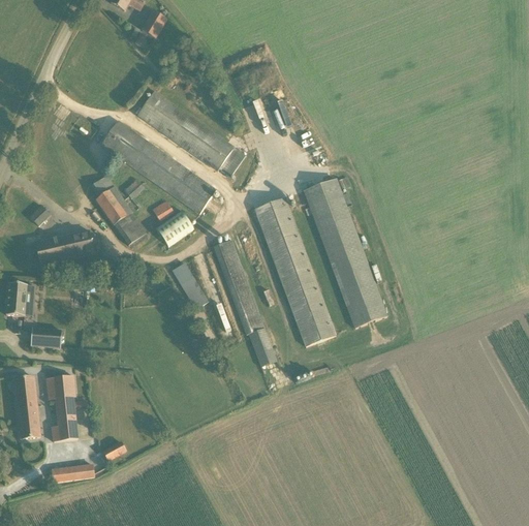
[(112,0),(111,2),(124,10),(129,0),(112,0)]
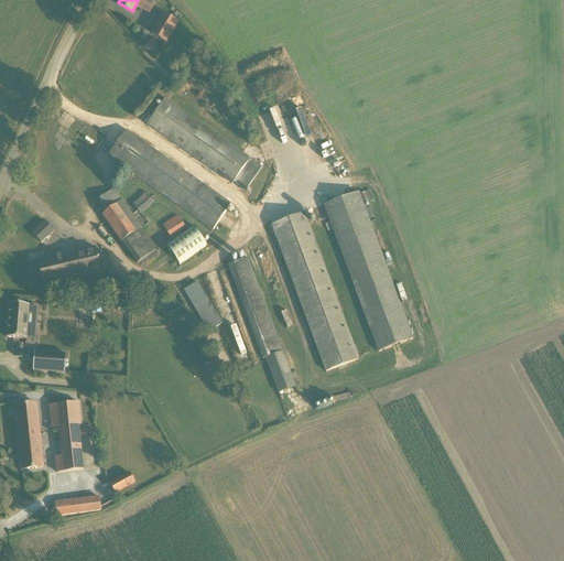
[(166,40),(179,20),(163,11),(151,31),(166,40)]
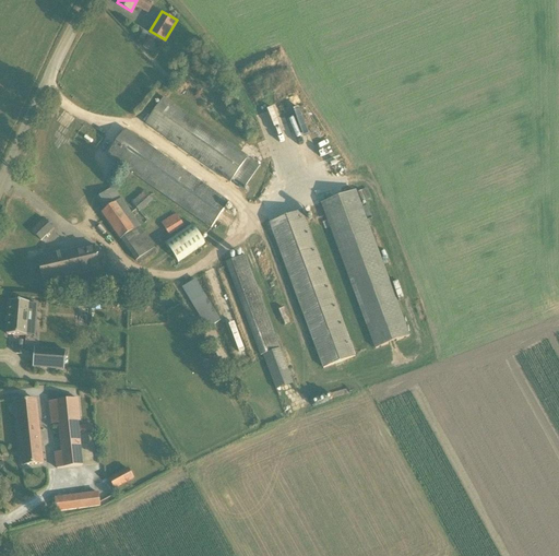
[(260,163),(164,95),(145,120),(229,180),(232,177),(244,186),(260,163)]
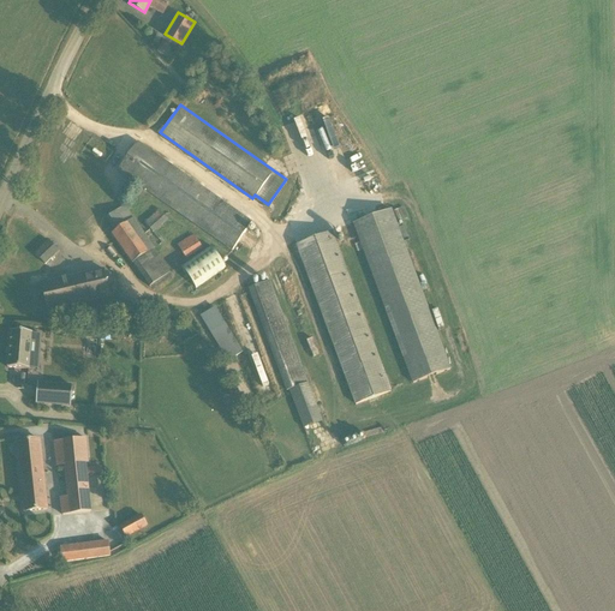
[(251,220),(166,160),(137,139),(118,167),(127,174),(155,193),(232,246),(251,220)]
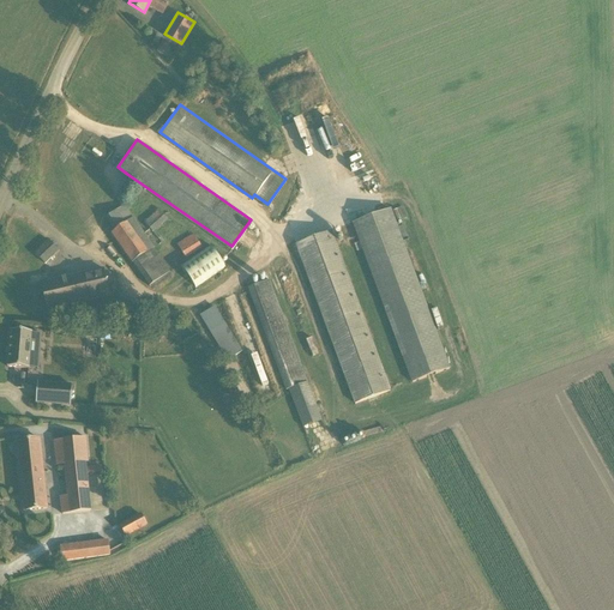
[(106,215),(115,228),(112,230),(149,284),(170,269),(152,246),(155,245),(124,201),(106,215)]
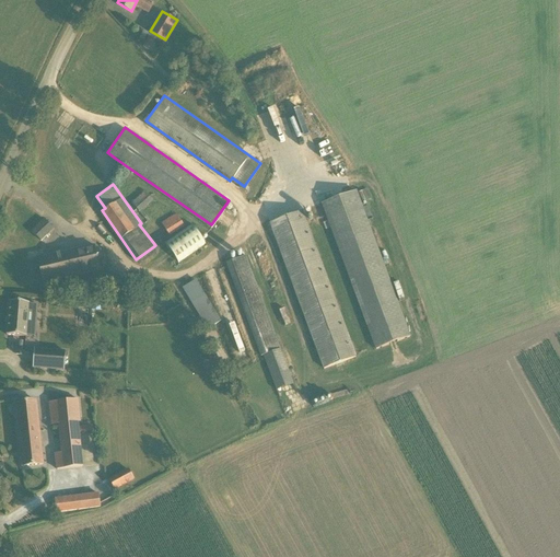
[(140,209),(152,197),(143,187),(131,199),(140,209)]
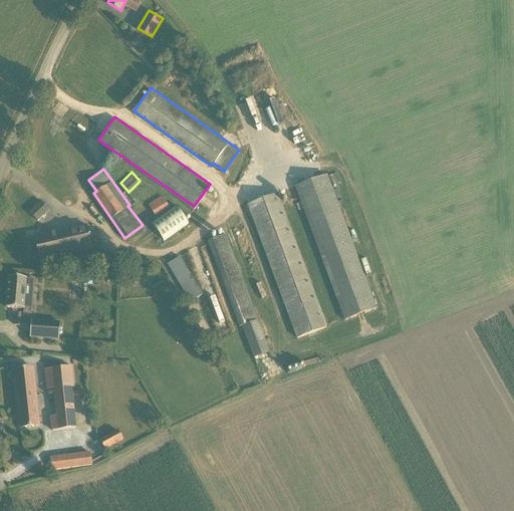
[(326,173),(295,185),(345,318),(376,306),(326,173)]
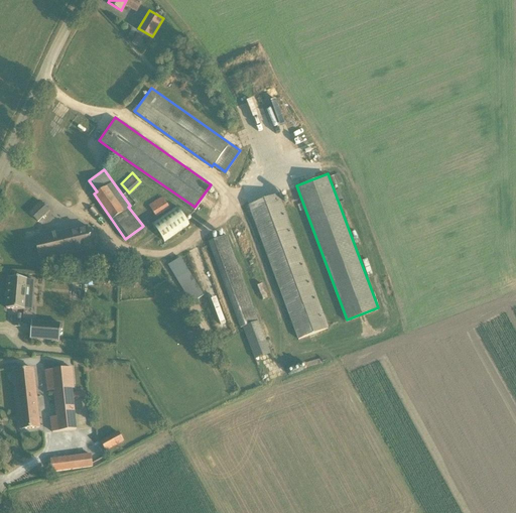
[(278,191),(248,203),(297,337),(328,326),(278,191)]
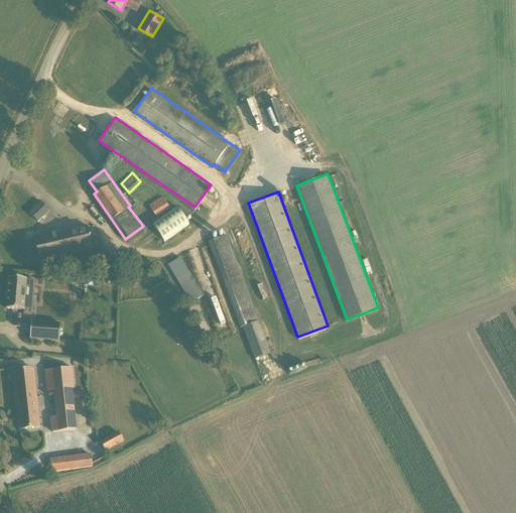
[(156,214),(169,207),(162,195),(149,202),(156,214)]
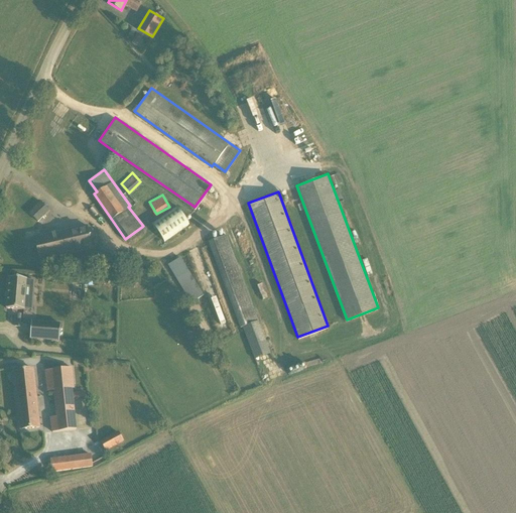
[(41,200),(29,211),(37,220),(49,209),(41,200)]
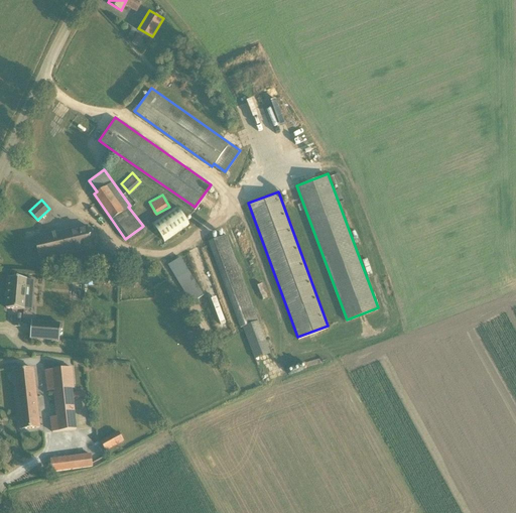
[(163,239),(188,223),(175,204),(151,221),(163,239)]
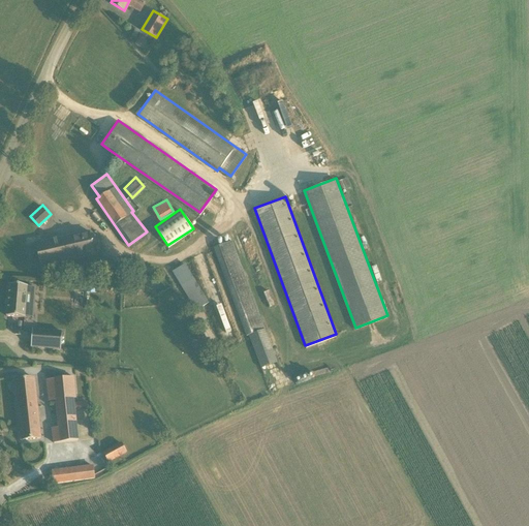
[(89,229),(36,242),(41,266),(94,252),(89,229)]
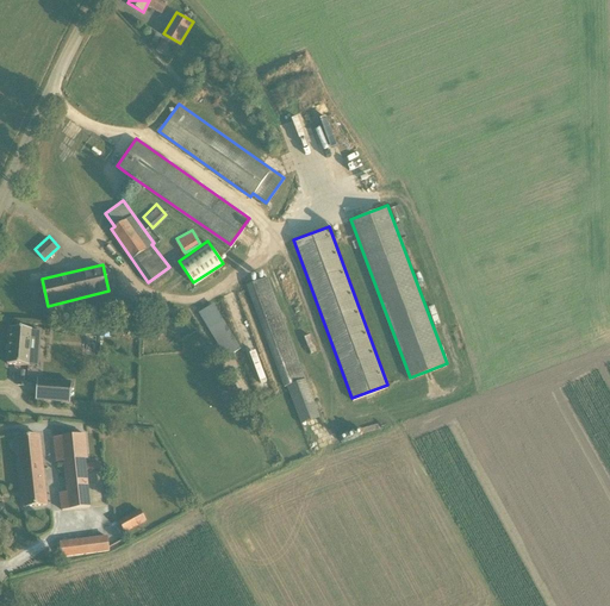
[(319,416),(267,275),(247,283),(285,385),(287,383),(302,423),(319,416)]
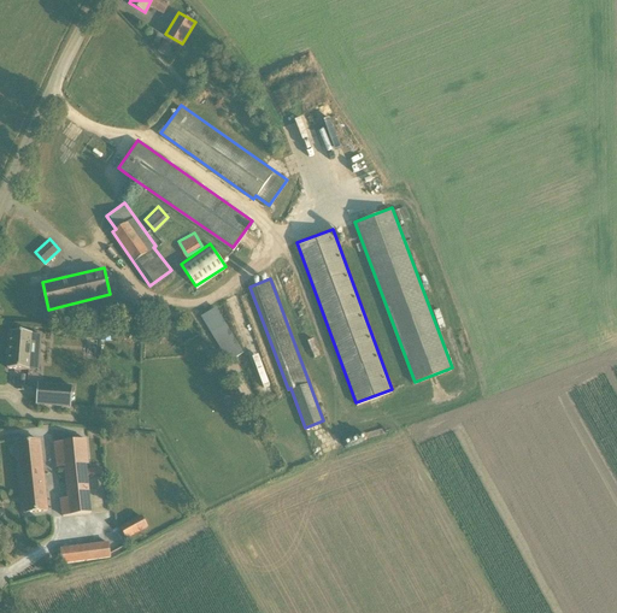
[(227,359),(242,351),(216,305),(200,314),(227,359)]
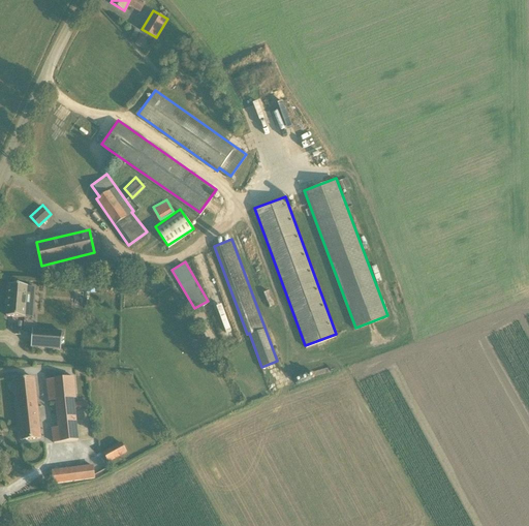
[(35,285),(27,285),(27,284),(9,283),(6,314),(25,315),(26,303),(34,304),(35,285)]
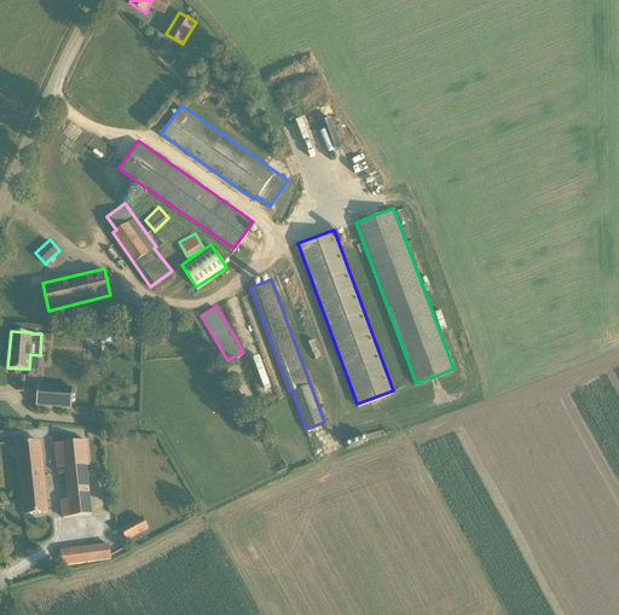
[(36,404),(71,406),(73,386),(38,383),(36,404)]
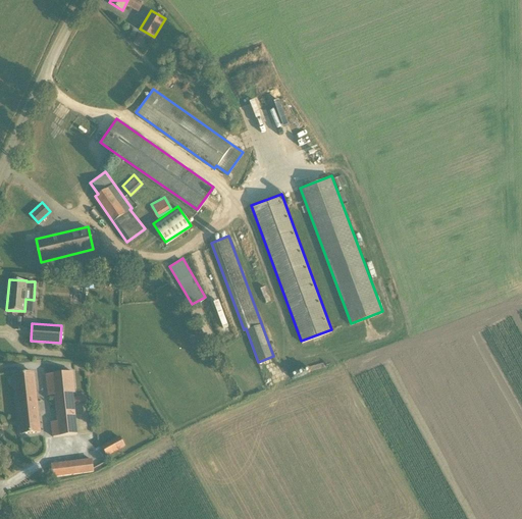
[(53,372),(55,393),(58,420),(59,434),(76,432),(73,402),(72,395),(72,392),(69,370),(53,372)]
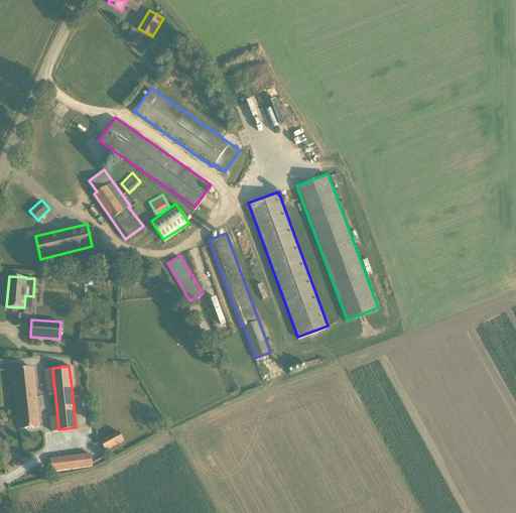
[(17,396),(36,394),(33,367),(14,369),(17,396)]
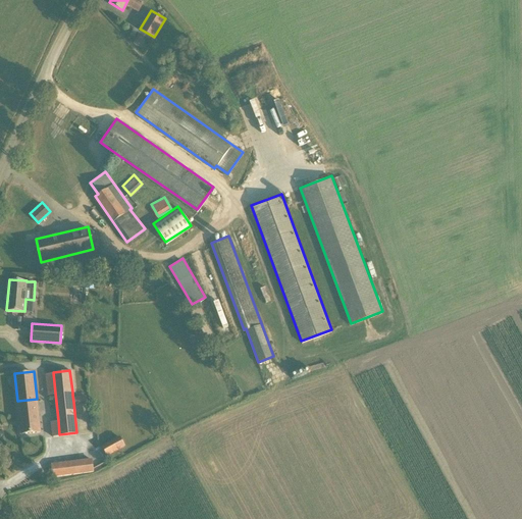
[(37,399),(17,401),(20,432),(40,430),(37,399)]
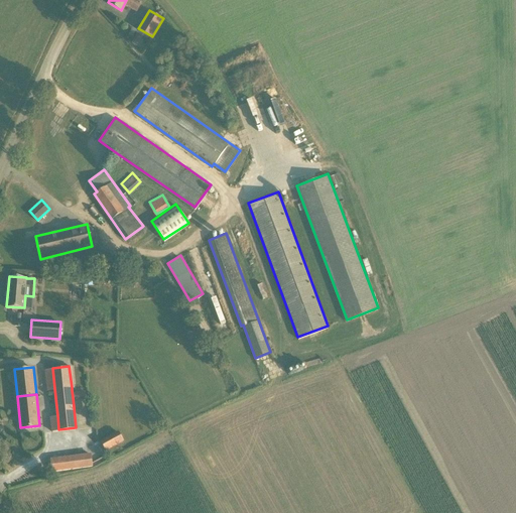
[(105,450),(124,439),(118,428),(100,438),(105,450)]
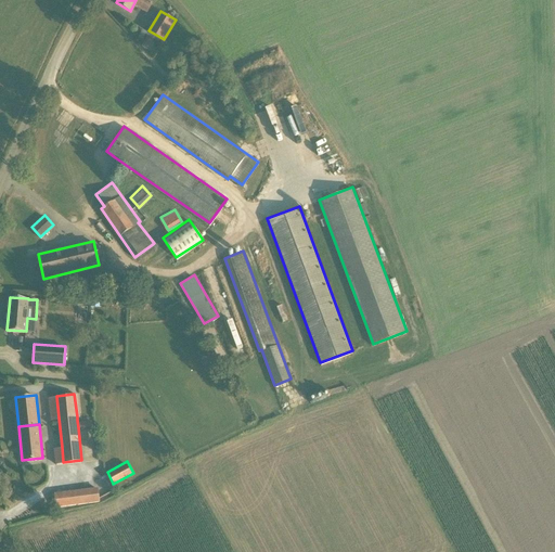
[(100,499),(98,487),(54,492),(56,504),(100,499)]
